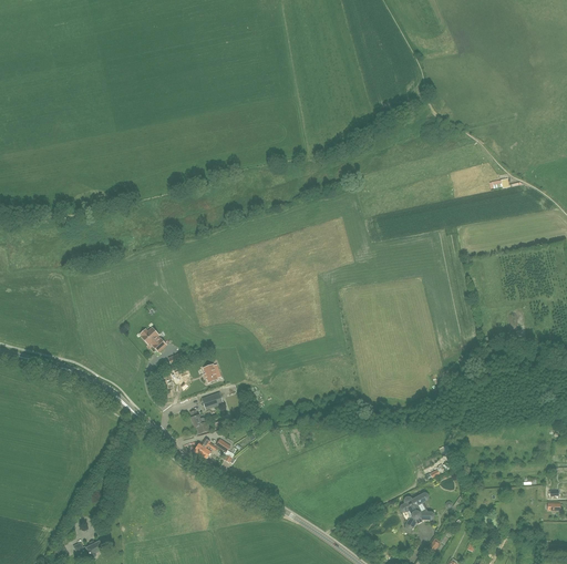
[(506,175),(487,177),(488,185),(507,183),(506,175)]
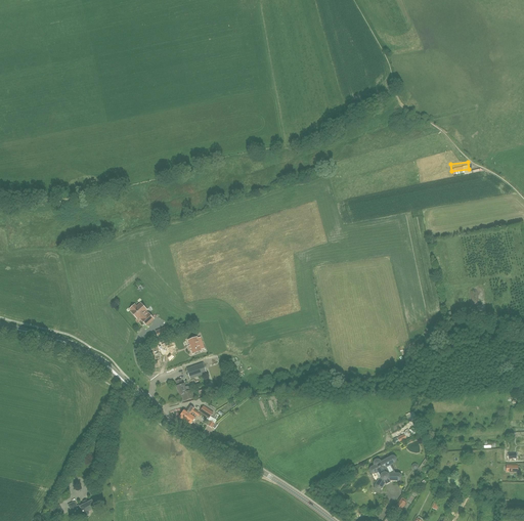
[(134,302),(130,306),(132,308),(131,309),(137,315),(139,313),(142,316),(141,316),(146,322),(154,315),(148,310),(147,311),(144,308),(146,307),(140,300),(136,304),(134,302)]
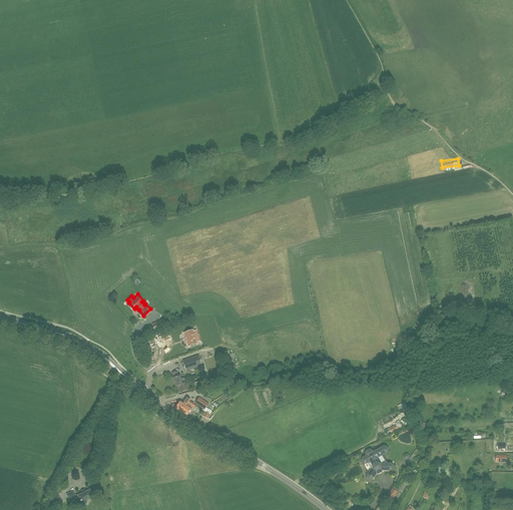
[(163,317),(152,321),(155,329),(166,324),(163,317)]
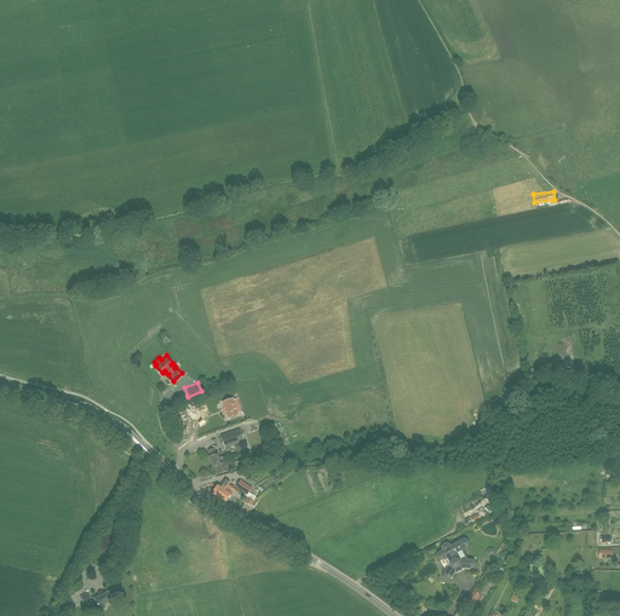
[(205,396),(196,399),(199,406),(207,403),(205,396)]
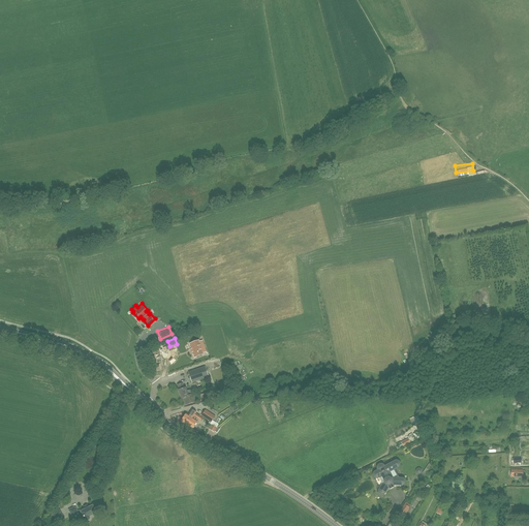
[(200,341),(199,339),(199,338),(190,341),(190,342),(191,345),(194,354),(198,353),(200,352),(204,351),(204,350),(200,341)]
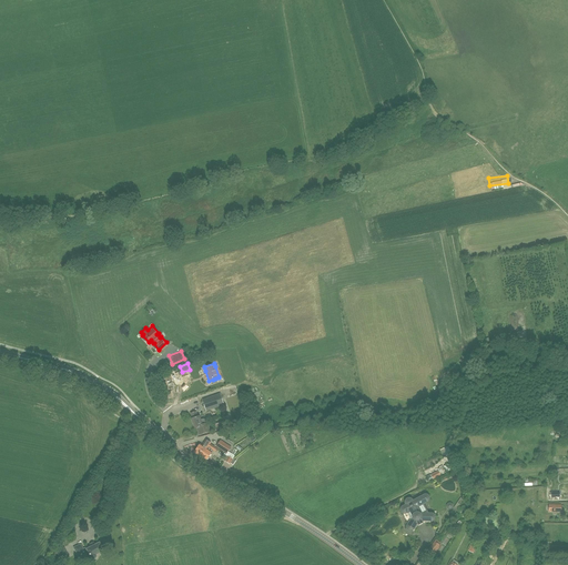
[(220,391),(202,396),(206,409),(224,402),(220,391)]
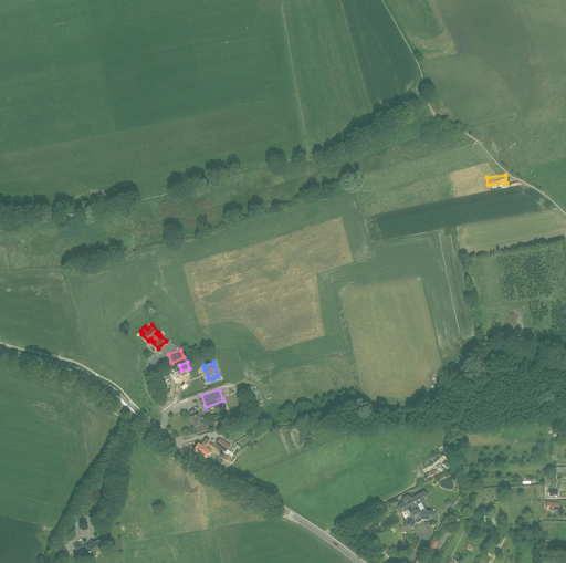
[(195,424),(196,424),(202,421),(201,419),(206,418),(206,416),(205,415),(203,415),(202,415),(200,415),(198,412),(197,412),(196,407),(190,408),(191,414),(195,424)]
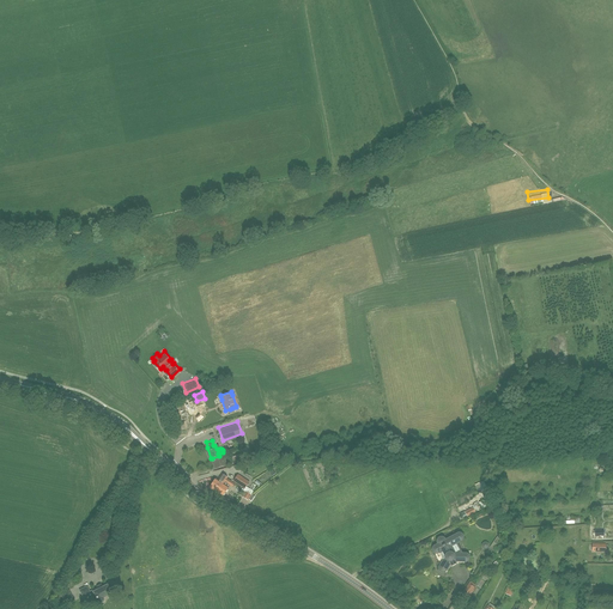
[(212,458),(214,466),(226,462),(224,452),(223,452),(218,454),(219,456),(212,458)]
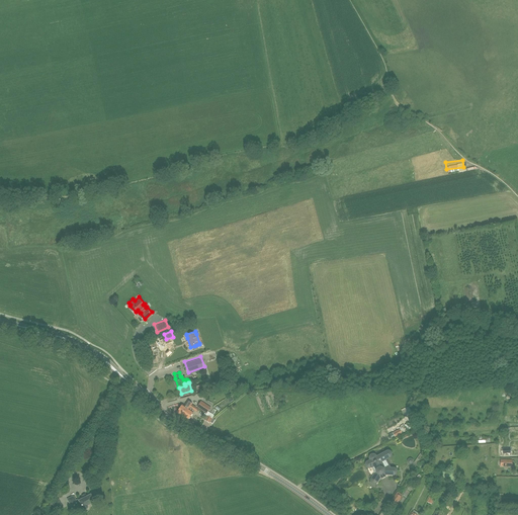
[(182,402),(180,405),(179,405),(178,407),(178,408),(177,410),(182,413),(185,408),(187,409),(191,402),(192,402),(188,399),(184,403),(182,402)]
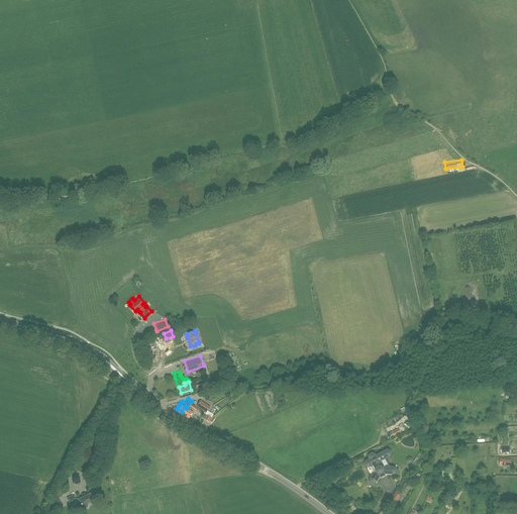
[(210,404),(207,402),(202,399),(201,398),(197,404),(206,410),(208,408),(210,404)]
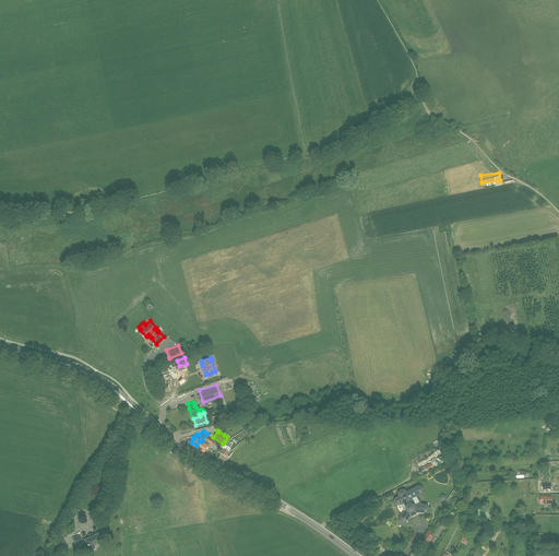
[(207,435),(207,434),(206,434),(202,441),(200,440),(197,446),(203,450),(210,440),(212,441),(214,439),(207,435)]
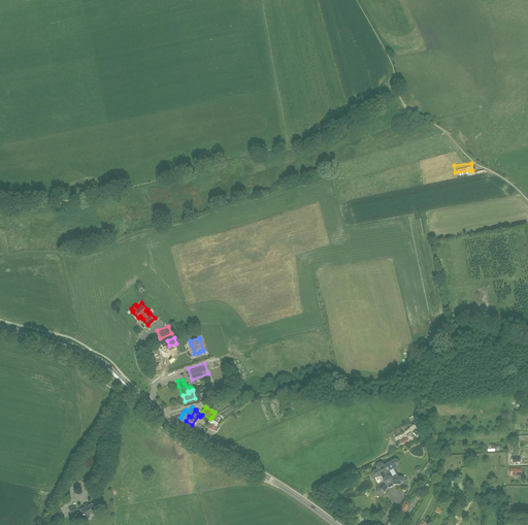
[(208,419),(208,420),(206,422),(209,424),(208,425),(213,429),(215,428),(217,424),(210,419),(208,419)]
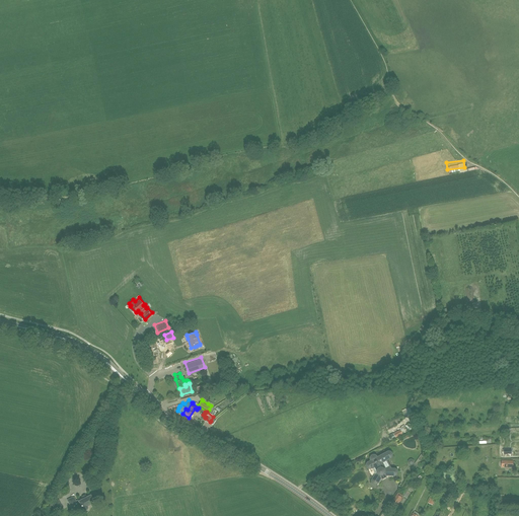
[(402,431),(408,428),(405,425),(400,427),(388,433),(390,436),(394,434),(395,435),(402,432),(402,431)]
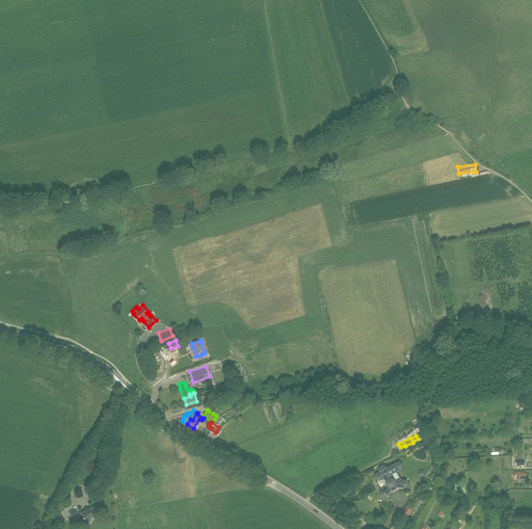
[(387,493),(390,487),(392,488),(396,486),(396,484),(404,484),(406,484),(406,482),(406,481),(406,479),(404,478),(400,478),(395,469),(400,466),(401,465),(401,464),(401,461),(399,460),(398,460),(387,467),(386,466),(383,465),(382,465),(380,465),(380,467),(380,468),(380,470),(377,472),(376,473),(376,475),(376,476),(378,477),(379,477),(380,477),(384,484),(381,490),(381,491),(382,493),(383,494),(386,494),(387,493)]
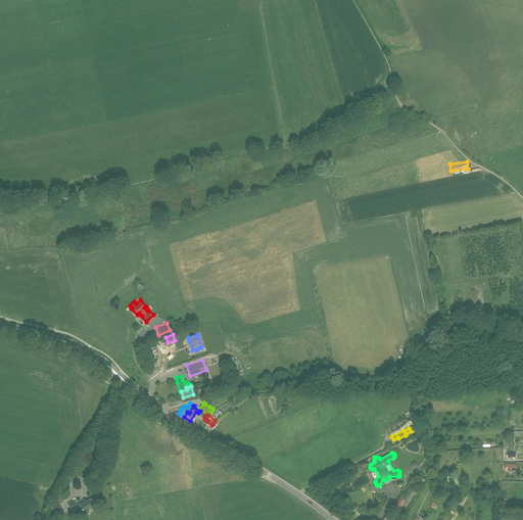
[(74,499),(68,502),(74,511),(79,508),(79,507),(82,506),(84,510),(85,511),(86,512),(87,512),(88,511),(88,510),(88,509),(88,508),(95,504),(93,500),(96,499),(97,498),(97,497),(97,495),(97,494),(96,493),(95,493),(94,494),(77,503),(74,499)]
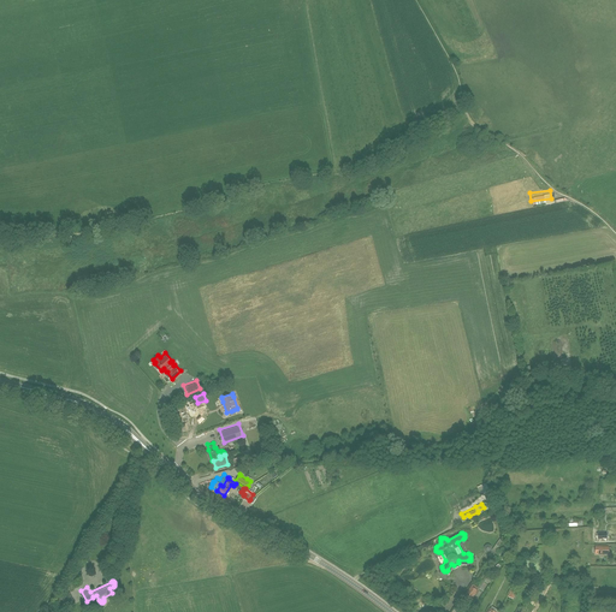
[(478,587),(477,587),(478,584),(473,581),(465,593),(471,596),(478,587)]
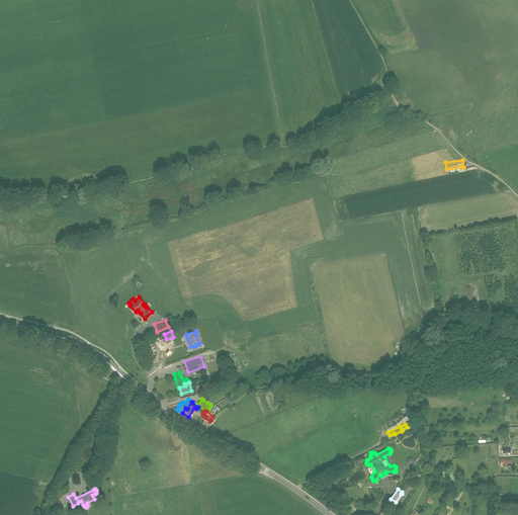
[(56,508),(62,505),(58,497),(52,500),(56,508)]
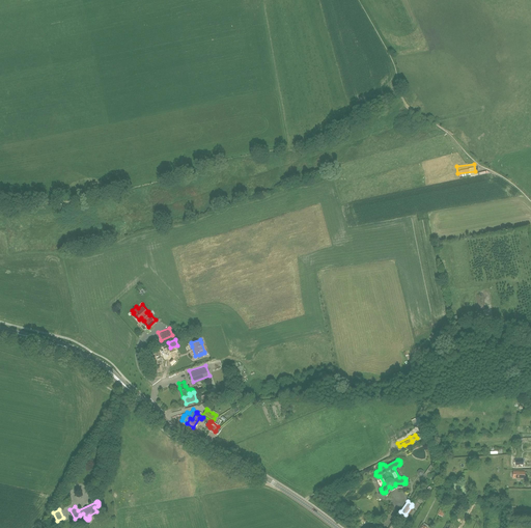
[(402,521),(408,523),(412,517),(407,513),(402,521)]
